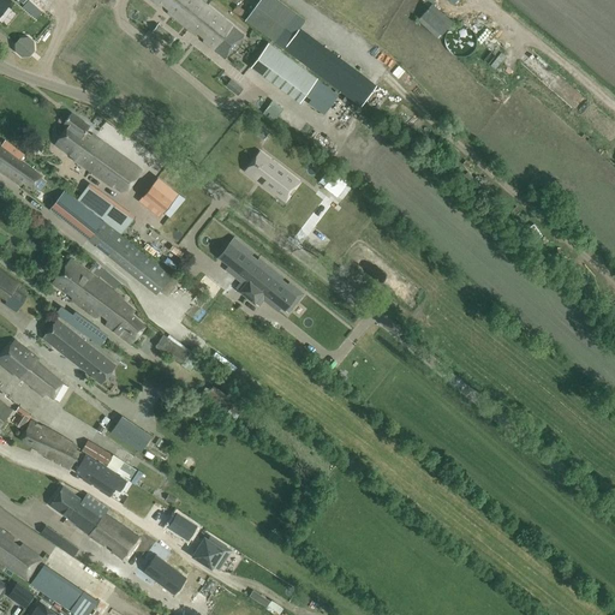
[(0,0),(0,15),(12,1),(11,0),(0,0)]
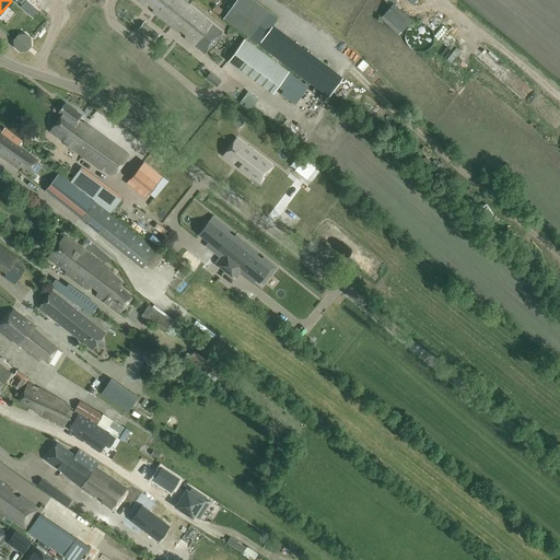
[(191,8),(182,0),(138,0),(144,6),(148,4),(153,9),(152,12),(174,28),(191,8)]
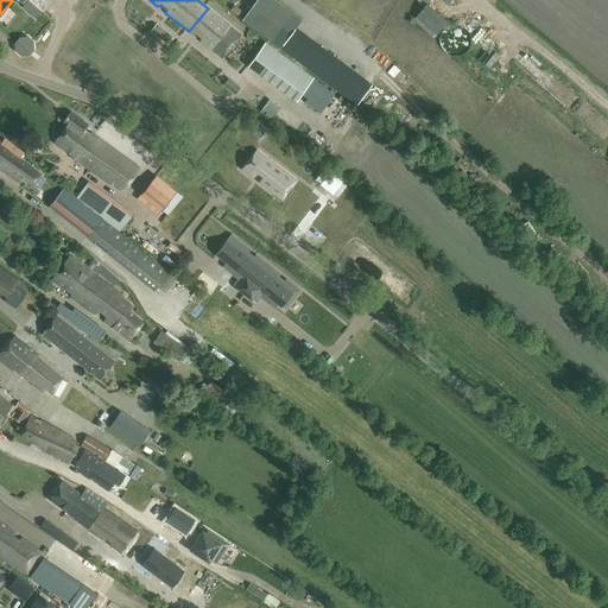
[(35,6),(29,1),(23,7),(36,19),(38,17),(42,12),(35,6)]
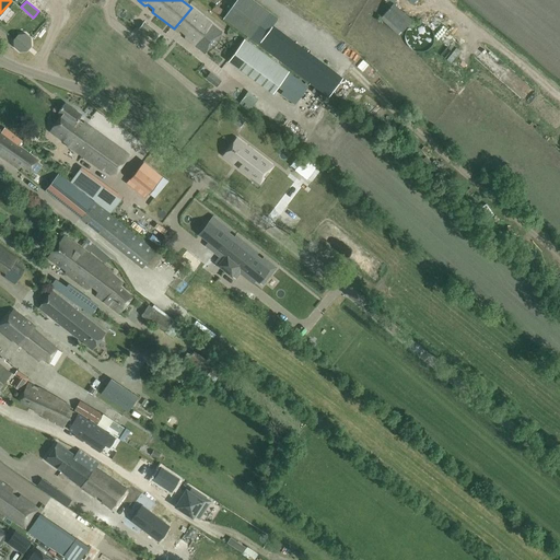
[(380,19),(399,35),(401,32),(403,32),(412,20),(394,3),(380,19)]
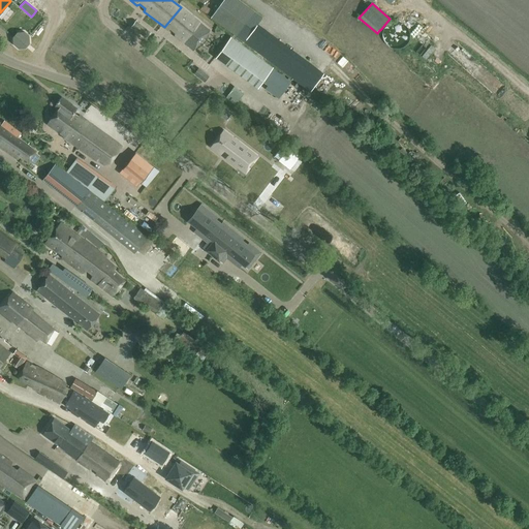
[(210,30),(181,7),(164,27),(193,50),(210,30)]
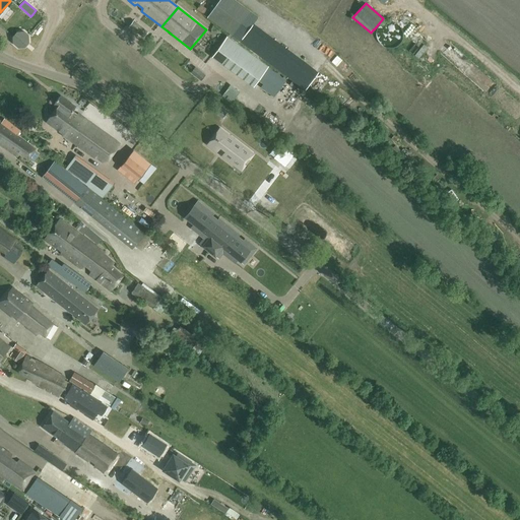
[(148,31),(134,20),(129,26),(143,39),(148,31)]
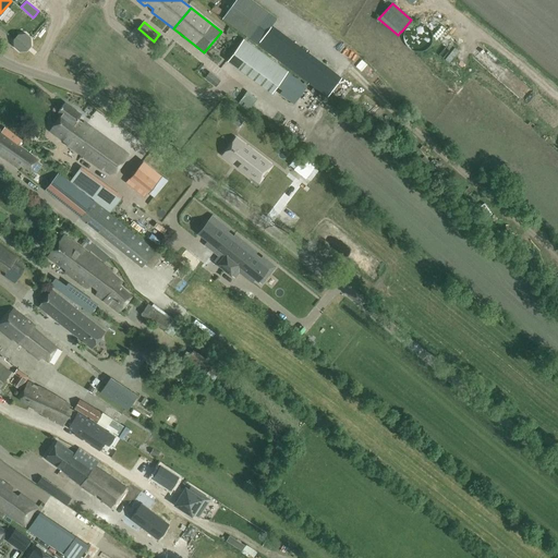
[(429,40),(435,29),(426,25),(421,37),(429,40)]
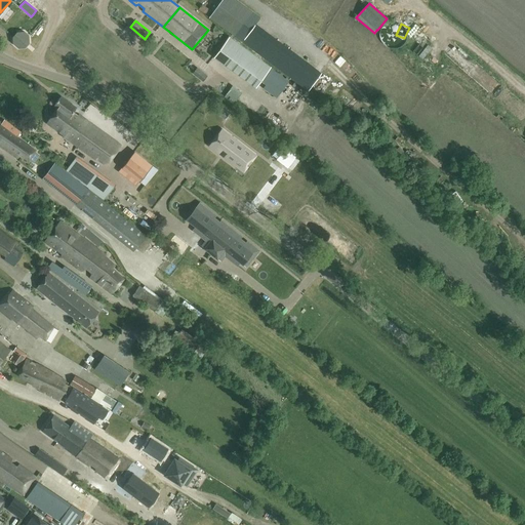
[(24,32),(16,32),(12,37),(13,44),(18,49),(25,48),(30,43),(29,36),(24,32)]
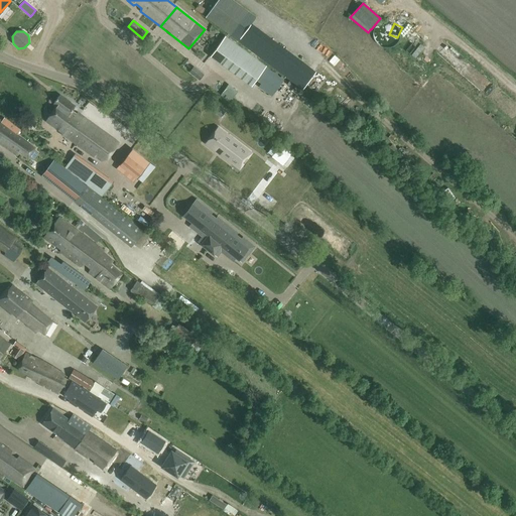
[(272,96),(283,80),(266,67),(225,35),(210,56),(251,87),(256,80),(260,83),(258,85),(272,96)]
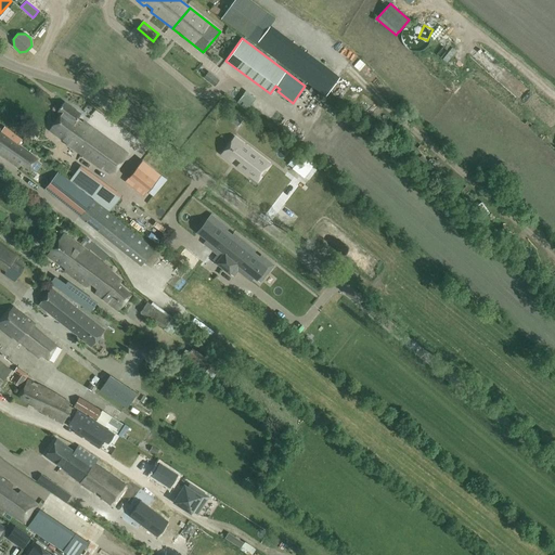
[(208,72),(203,77),(214,87),(219,80),(208,72)]
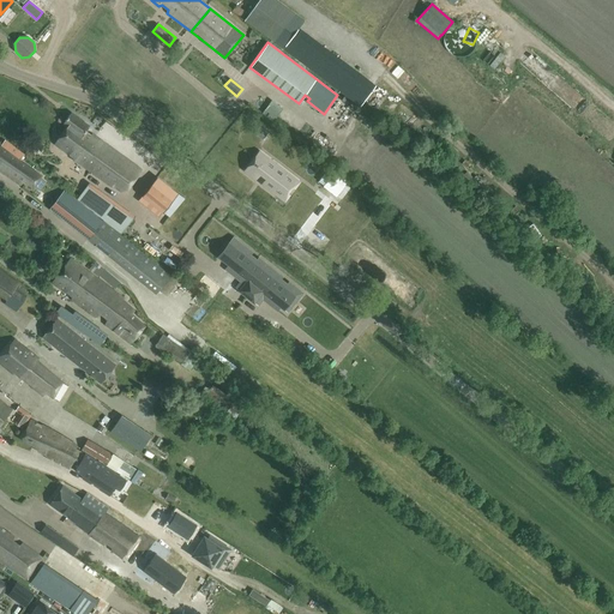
[(378,114),(383,109),(366,92),(361,97),(378,114)]
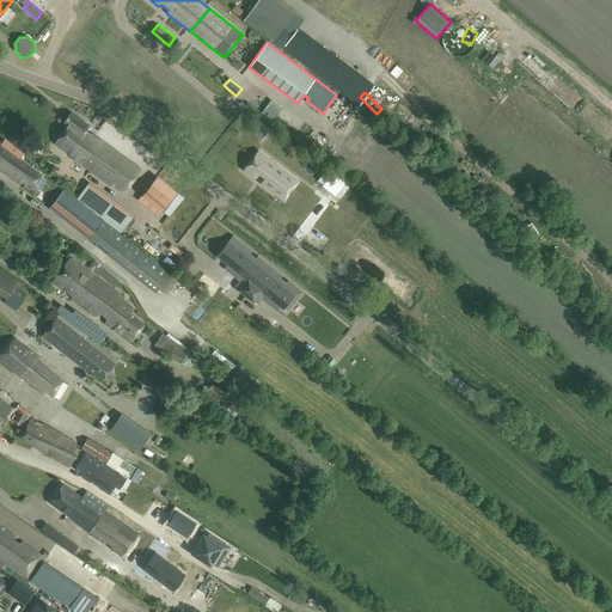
[(261,109),(268,98),(261,95),(255,105),(261,109)]
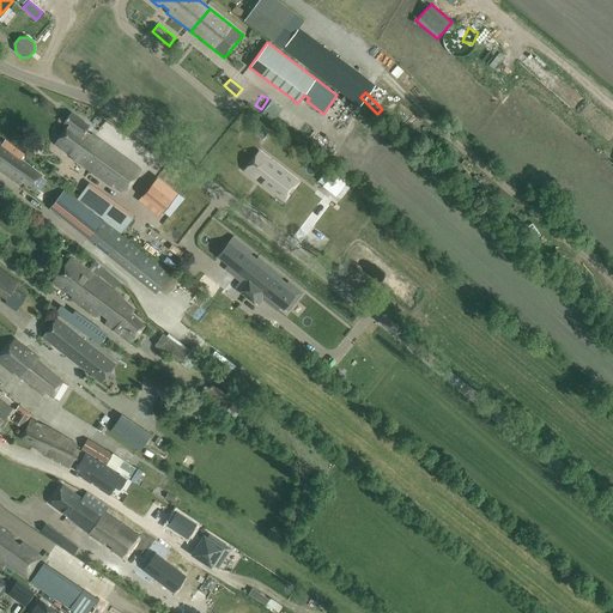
[(545,125),(554,110),(547,104),(536,120),(545,125)]
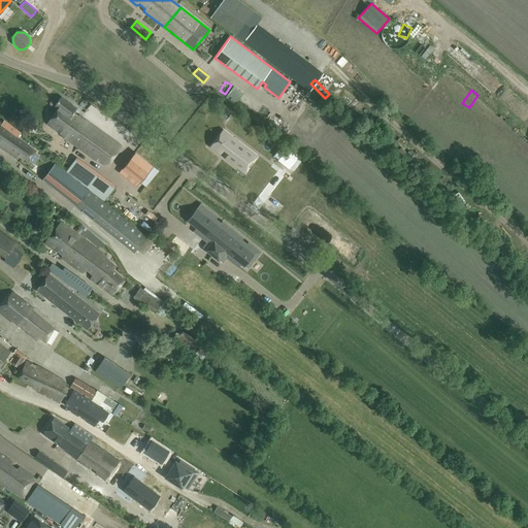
[(78,117),(73,113),(77,108),(61,97),(54,106),(58,109),(47,124),(63,135),(63,136),(96,161),(97,160),(104,165),(121,145),(79,114),(78,117)]
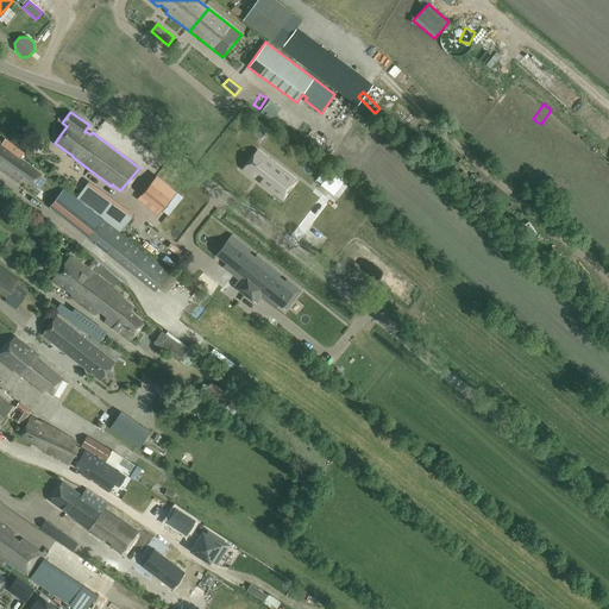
[(257,129),(252,135),(259,140),(264,135),(257,129)]
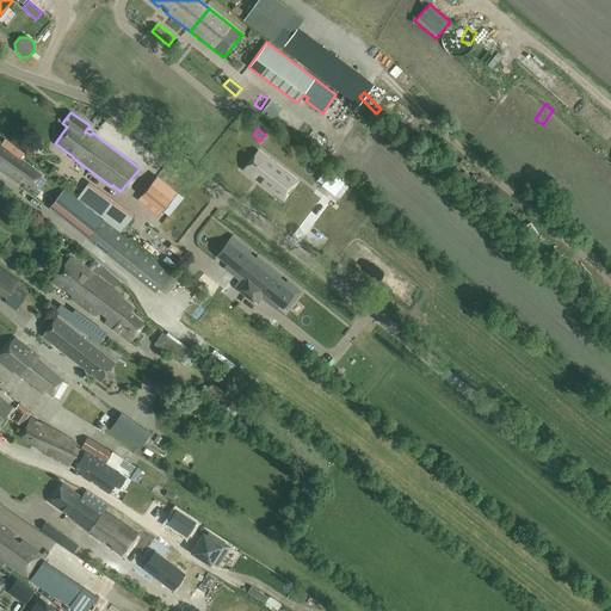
[(0,142),(0,171),(20,185),(23,180),(34,187),(42,176),(19,160),(24,153),(5,141),(2,143),(0,142)]
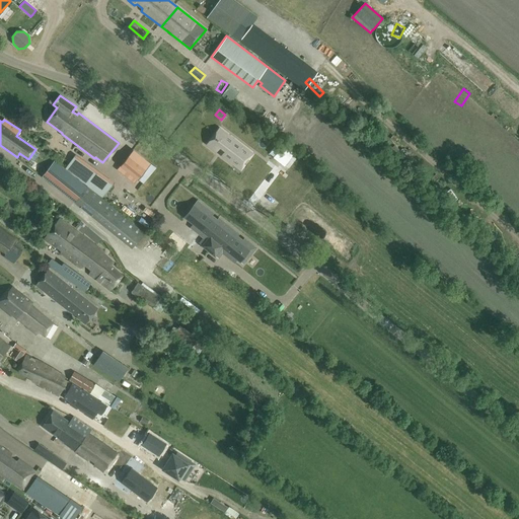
[(219,129),(207,145),(239,170),(251,154),(219,129)]
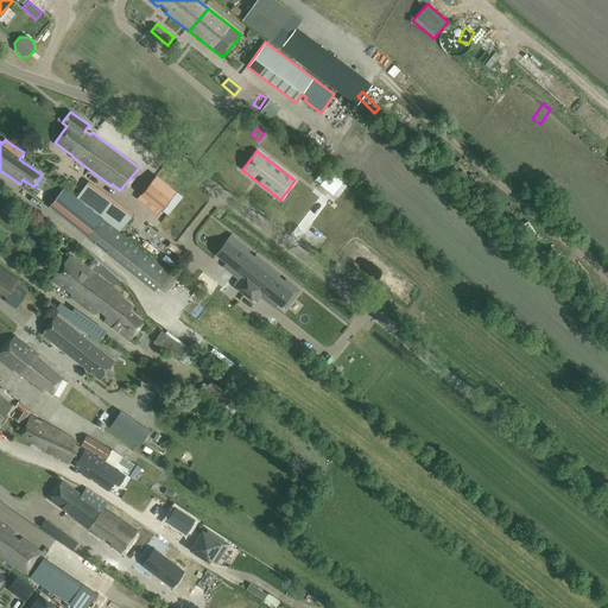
[(182,195),(156,175),(138,197),(157,213),(160,209),(166,214),(182,195)]
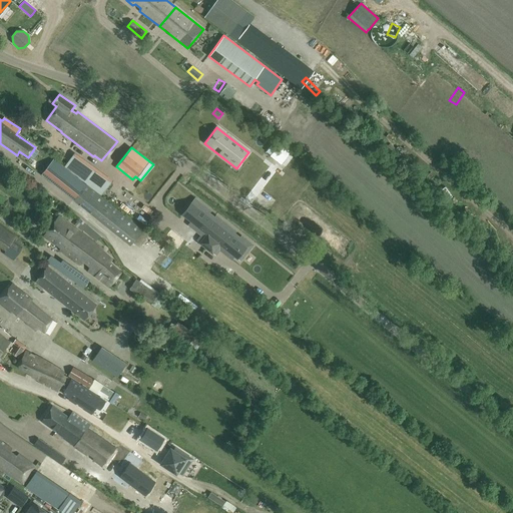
[(286,149),(273,164),(297,183),(309,168),(286,149)]
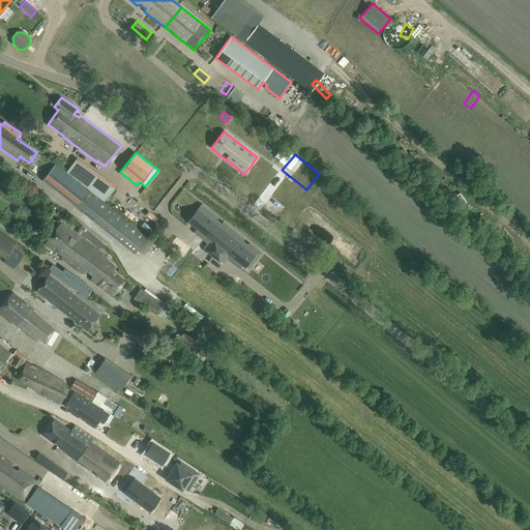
[(86,188),(96,175),(90,171),(91,168),(78,157),(67,171),(79,179),(77,181),(86,188)]
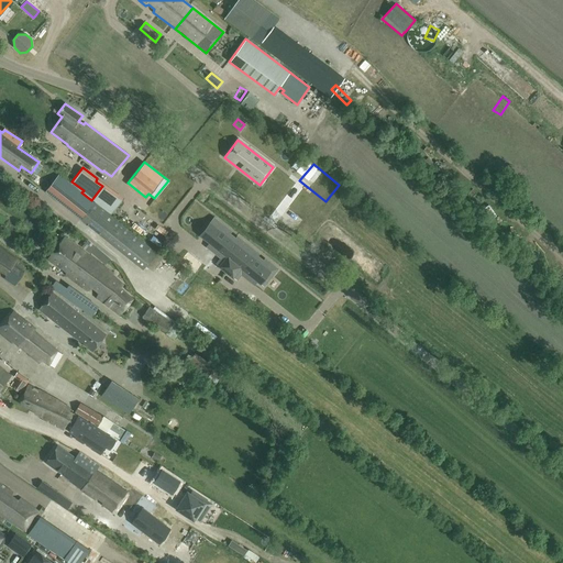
[(81,192),(59,174),(45,191),(143,269),(156,252),(111,216),(81,192)]
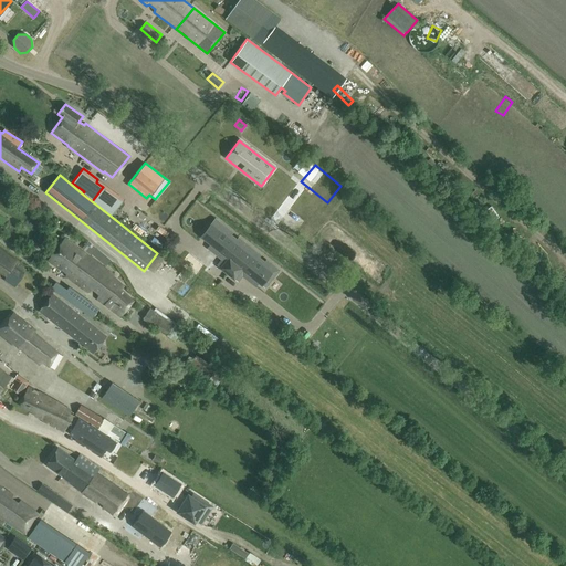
[(226,257),(218,265),(228,273),(249,247),(238,238),(237,240),(230,236),(232,233),(216,219),(201,237),(226,257)]
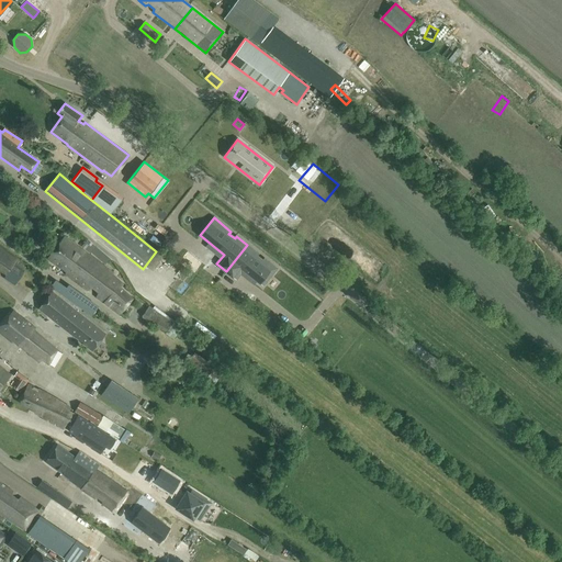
[(133,299),(121,288),(123,284),(111,276),(114,271),(65,236),(48,257),(66,269),(65,273),(87,291),(92,288),(98,292),(97,296),(120,314),(133,299)]
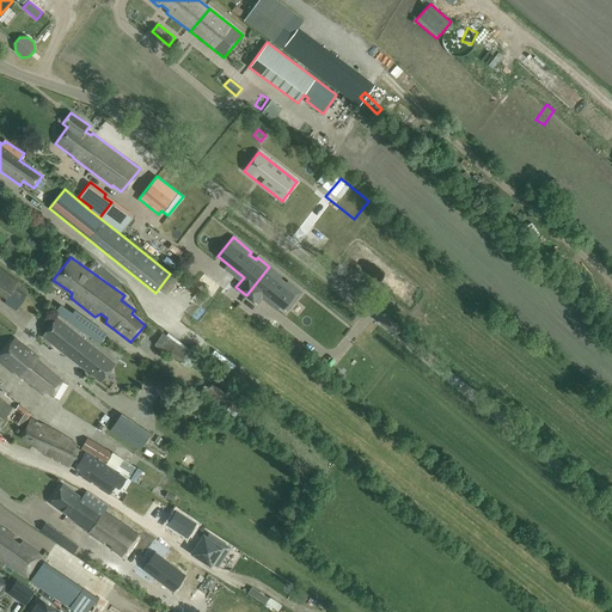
[(166,257),(160,263),(175,275),(179,269),(166,257)]
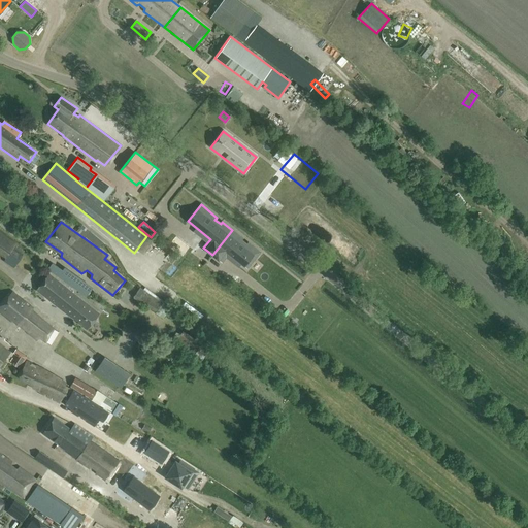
[(242,238),(232,230),(212,255),(222,262),(229,253),(248,268),(259,252),(249,242),(246,244),(241,240),(242,238)]
